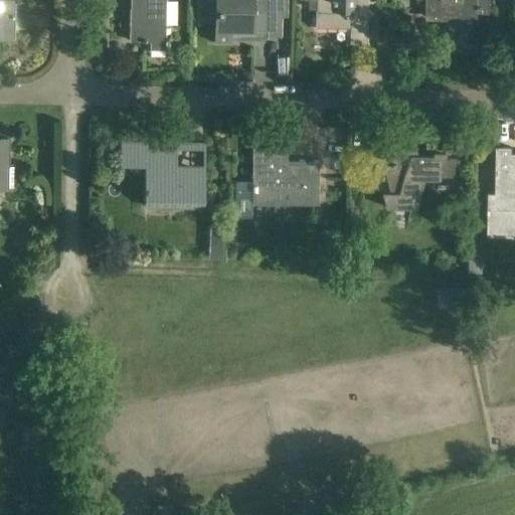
[(0,0),(0,34),(13,35),(13,0),(0,0)]
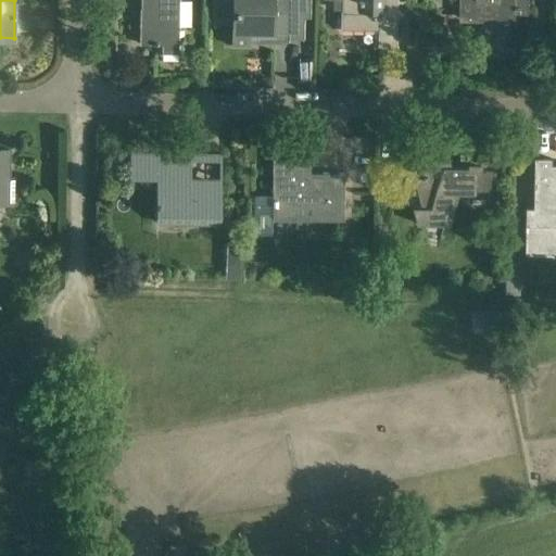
[(162,52),(178,53),(179,0),(147,0),(147,8),(140,8),(139,45),(162,45),(162,52)]
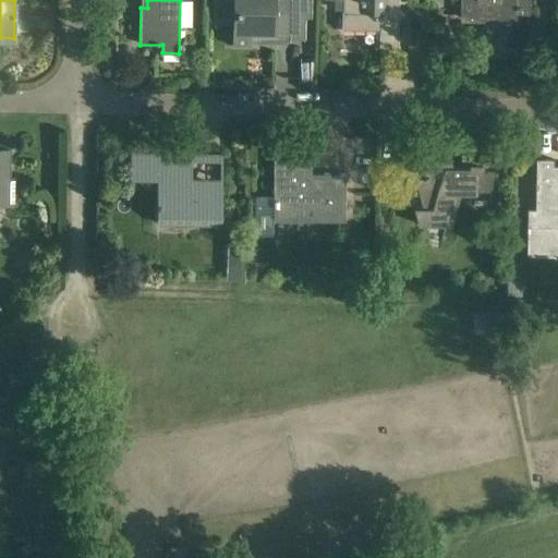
[(233,0),(232,46),(250,46),(251,34),(275,35),(276,23),(289,24),(288,40),(289,40),(289,38),(290,19),(289,0),(233,0)]
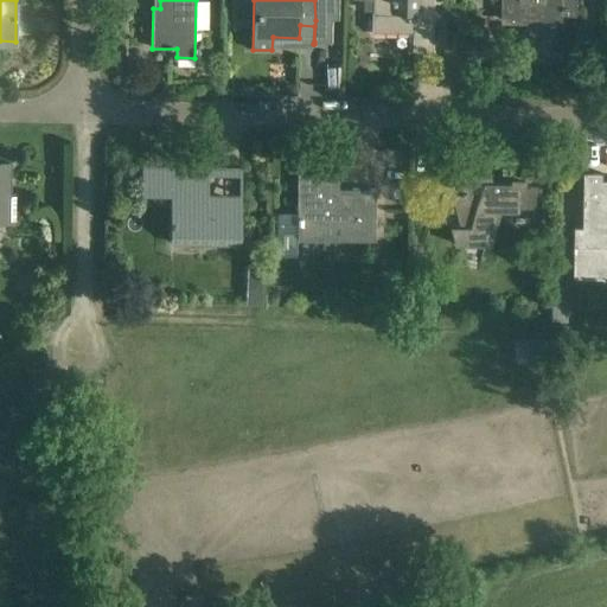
[(314,0),(315,20),(314,42),(332,43),(332,19),(339,19),(339,0),(314,0)]
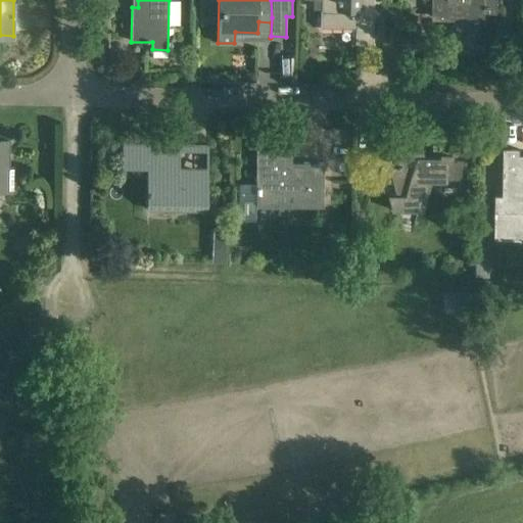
[(314,0),(314,8),(321,8),(320,28),(355,29),(355,44),(351,44),(351,45),(373,45),(374,25),(374,0),(314,0)]
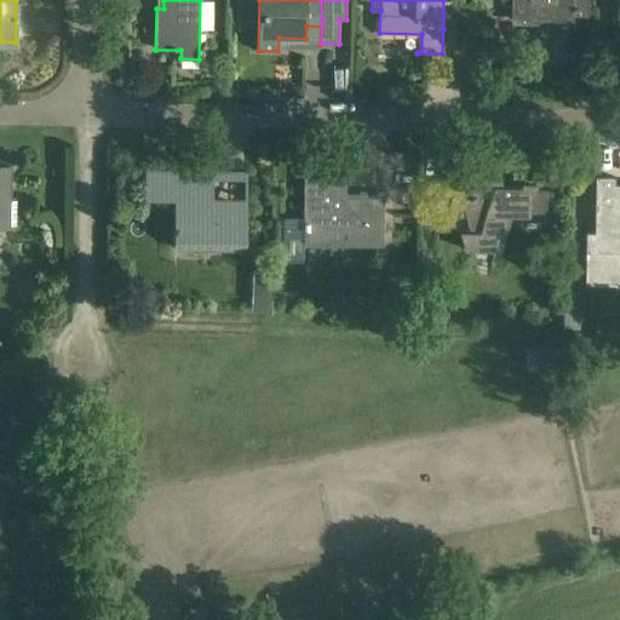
[(515,0),(515,21),(530,21),(530,18),(573,19),(573,32),(574,32),(574,16),(589,16),(589,0),(515,0)]
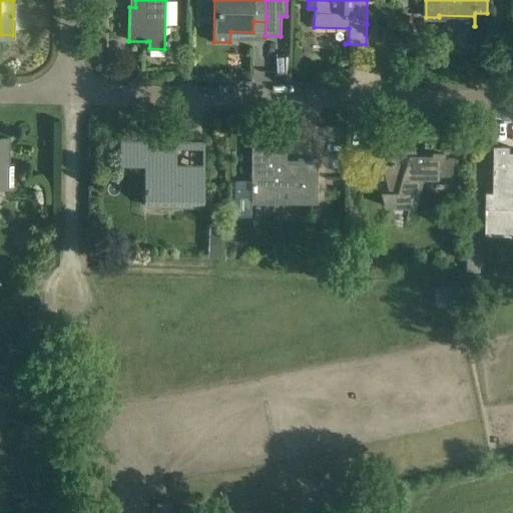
[(0,185),(12,186),(13,165),(8,165),(8,138),(0,138),(0,185)]
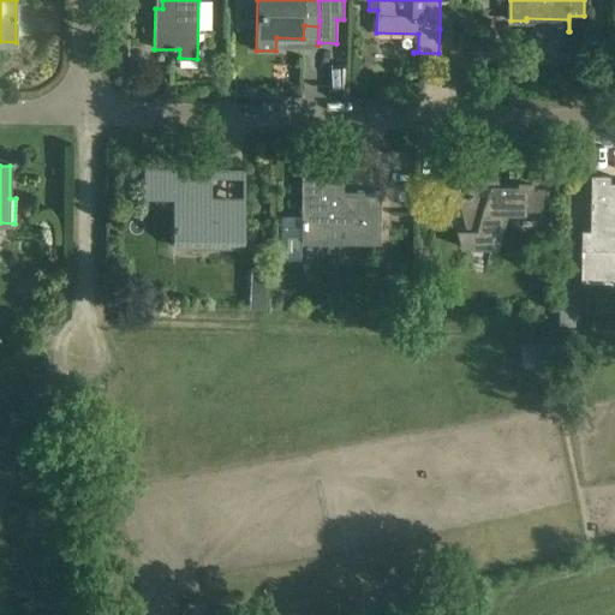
[(147,168),(144,168),(144,195),(172,196),(171,245),(244,246),(244,209),(210,209),(212,171),(147,169),(147,168)]
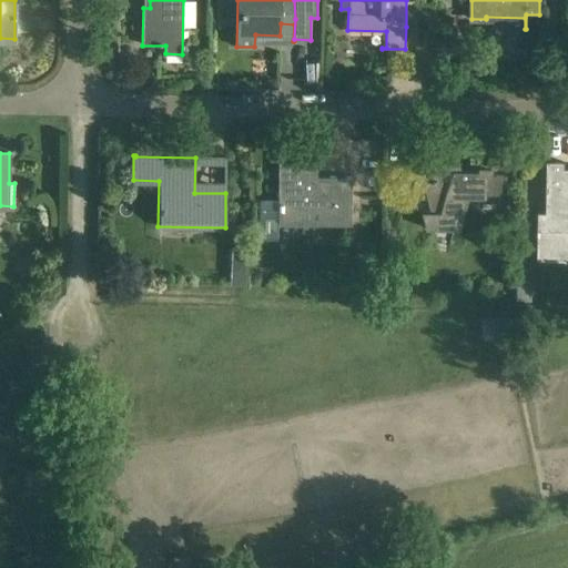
[(317,158),(280,158),(279,223),(351,224),(352,178),(330,176),(330,181),(317,181),(317,158)]
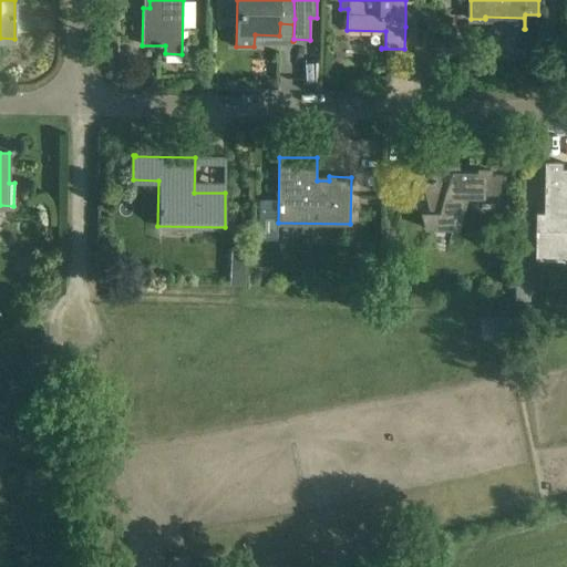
[(453,160),(419,160),(412,186),(428,187),(432,212),(422,213),(424,227),(454,227),(464,196),(484,196),(485,194),(498,194),(503,175),(490,175),(491,171),(456,169),(453,160)]
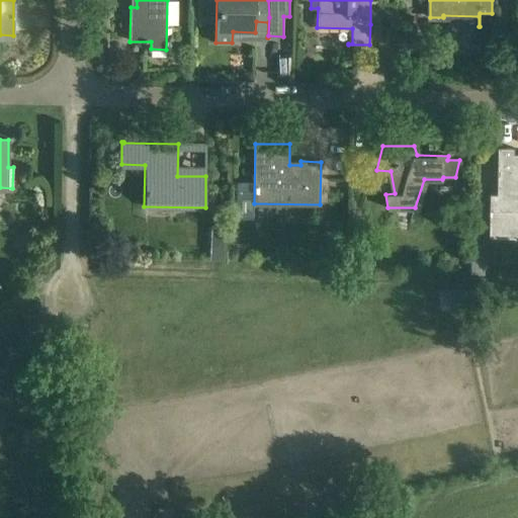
[(490,210),(490,238),(517,238),(517,153),(514,154),(514,148),(498,148),(497,168),(497,192),(490,192),(490,210)]
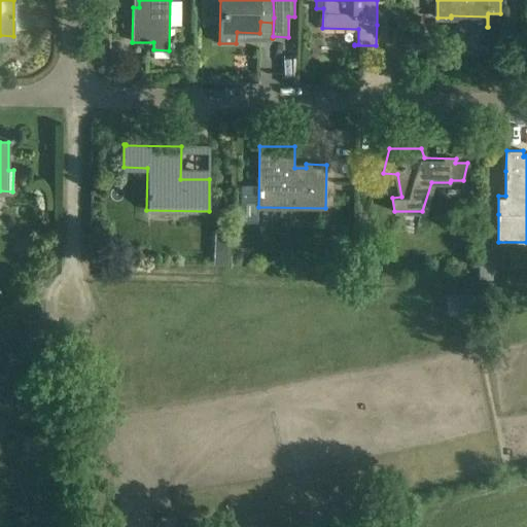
[(338,247),(338,258),(351,258),(351,247),(338,247)]
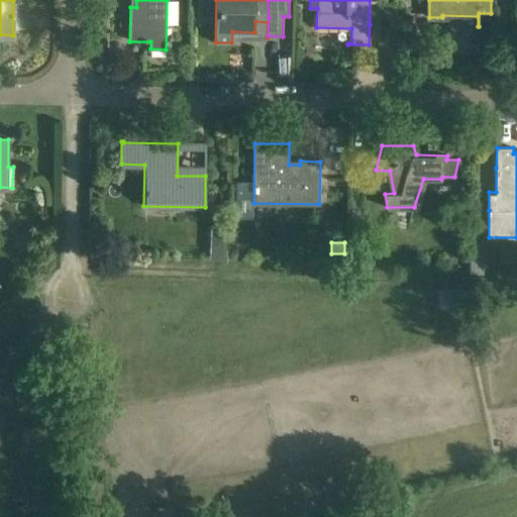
[(210,250),(209,259),(224,260),(225,246),(216,246),(210,250)]
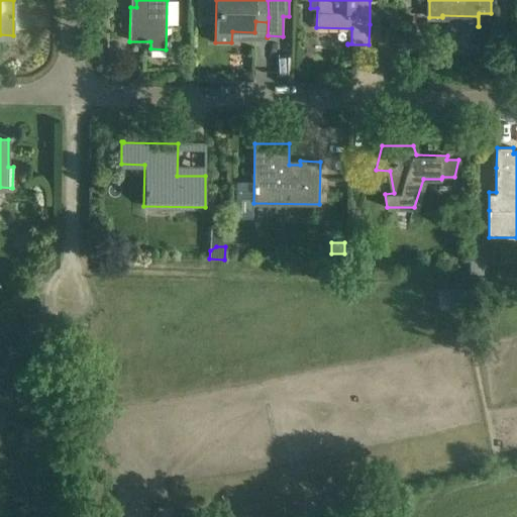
[(470,256),(470,274),(484,274),(484,256),(470,256)]
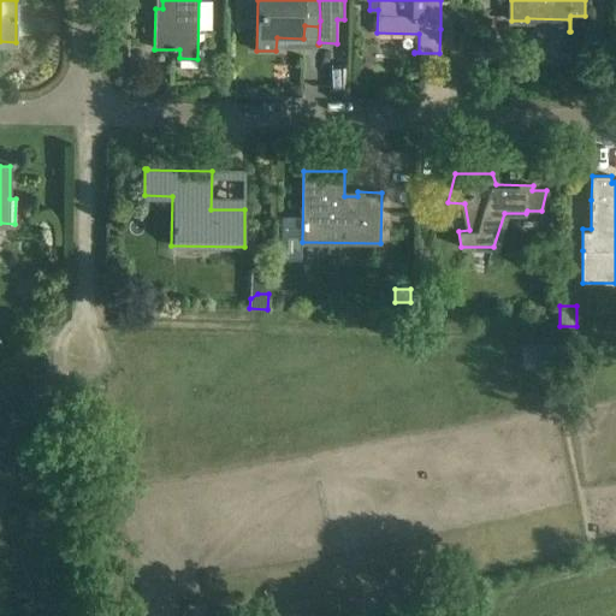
[(554,365),(551,344),(521,348),(523,367),(554,365)]
